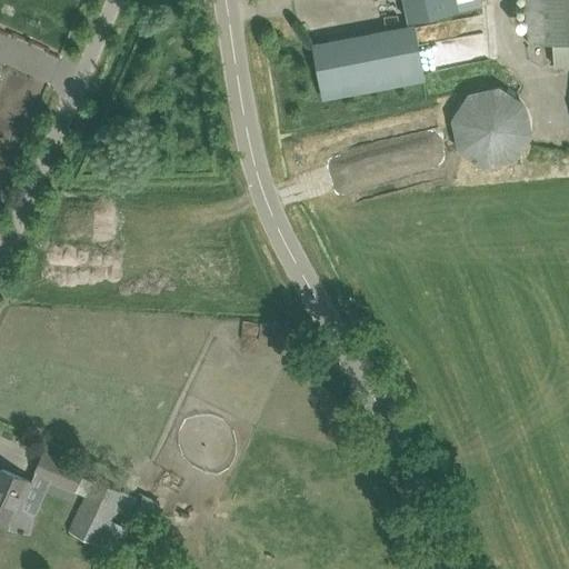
[(402,0),(408,22),(482,6),(480,0),(402,0)]
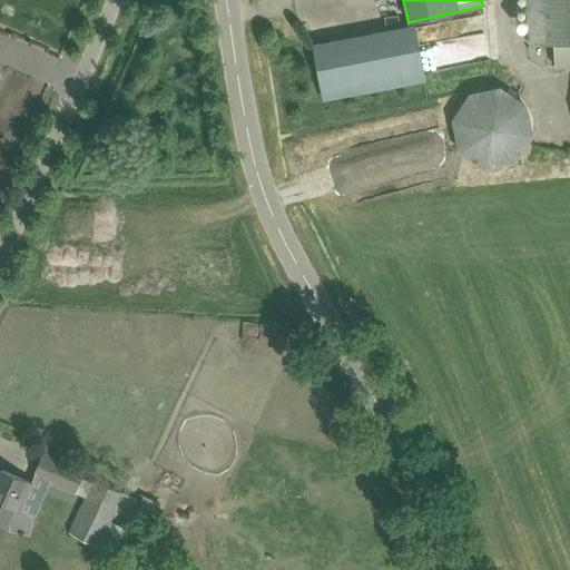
[(569,0),(526,0),(529,46),(553,43),(554,67),(569,66),(569,0)]
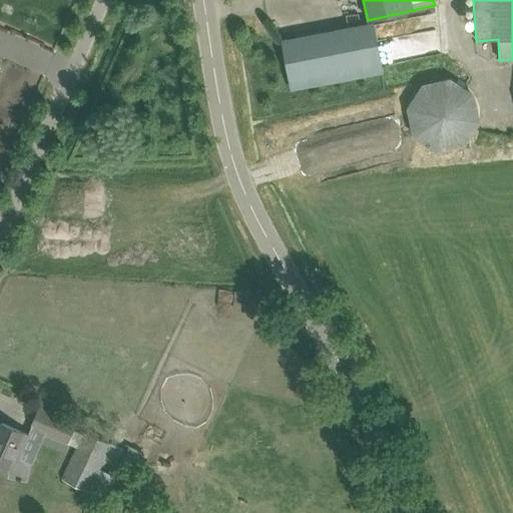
[(292,89),(312,85),(383,72),(374,23),(283,40),(292,89)]
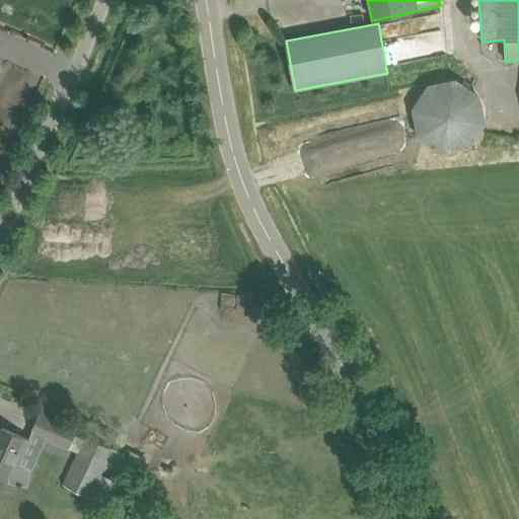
[(480,94),(455,78),(427,84),(411,108),(417,137),(441,153),(469,147),(486,123),(480,94)]
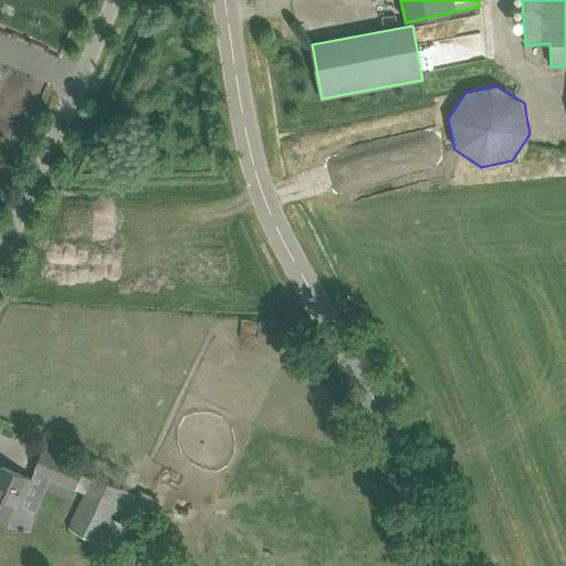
[(74,491),(74,490),(81,474),(83,469),(44,451),(34,473),(74,491)]
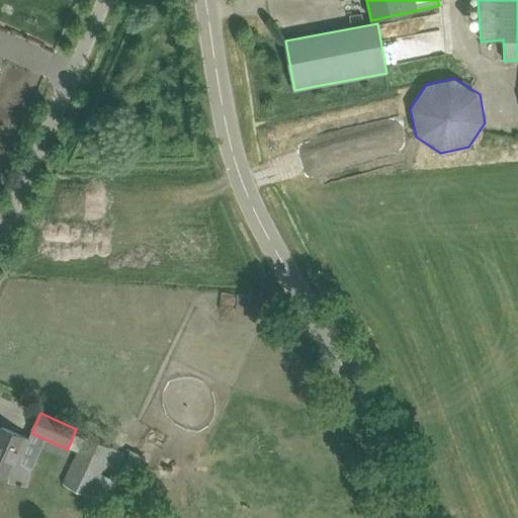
[(28,439),(20,435),(2,427),(0,431),(0,472),(3,475),(10,478),(10,481),(28,485),(32,466),(19,461),(28,439)]
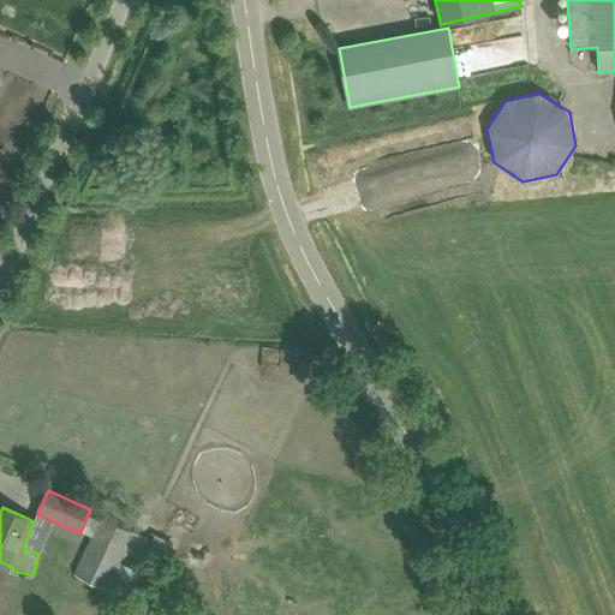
[(133,532),(100,518),(91,537),(73,574),(107,590),(119,563),(133,532)]
